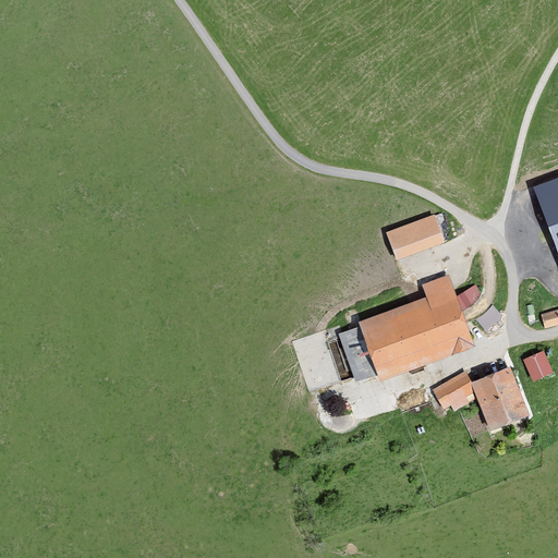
[(557,178),(533,187),(557,253),(557,178)]
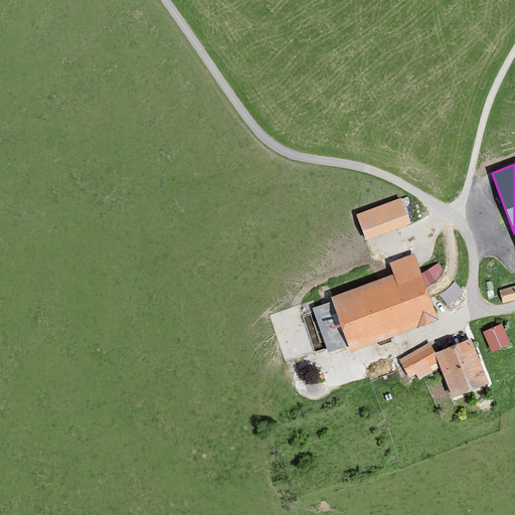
[(401,197),(356,212),(365,238),(410,223),(401,197)]
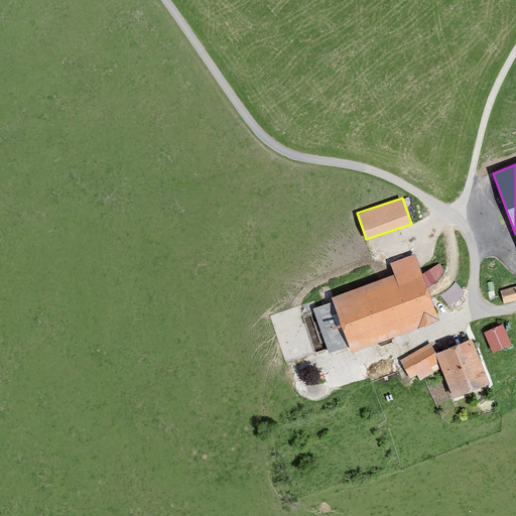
[(391,275),(330,297),(332,302),(314,308),(330,351),(349,344),(352,354),(441,323),(415,249),(385,259),(391,275)]
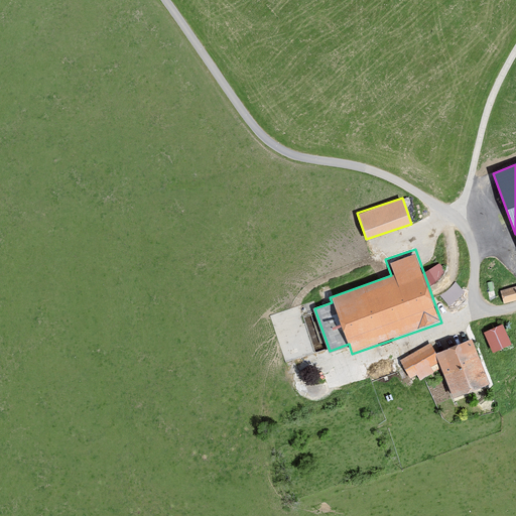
[(449,303),(465,290),(456,280),(440,293),(449,303)]
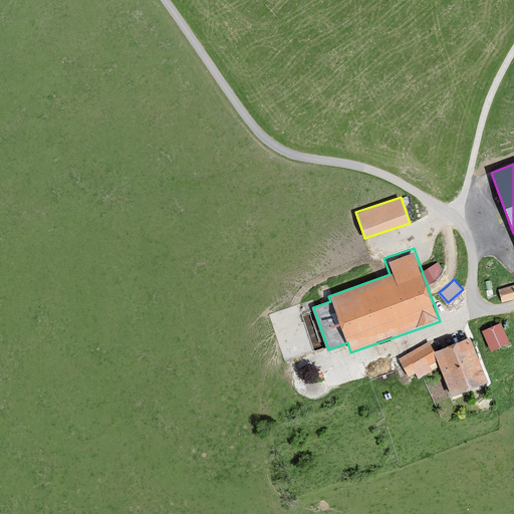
[(513,281),(497,287),(501,300),(513,296),(513,281)]
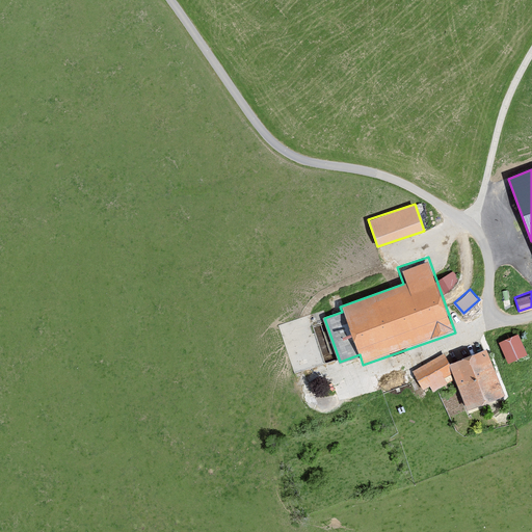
[(515,335),(499,342),(509,364),(526,356),(515,335)]
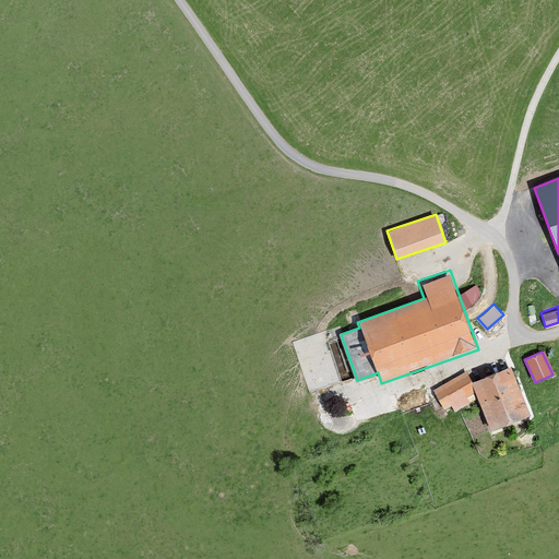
[(511,371),(472,388),(474,394),(491,433),(531,417),(511,371)]
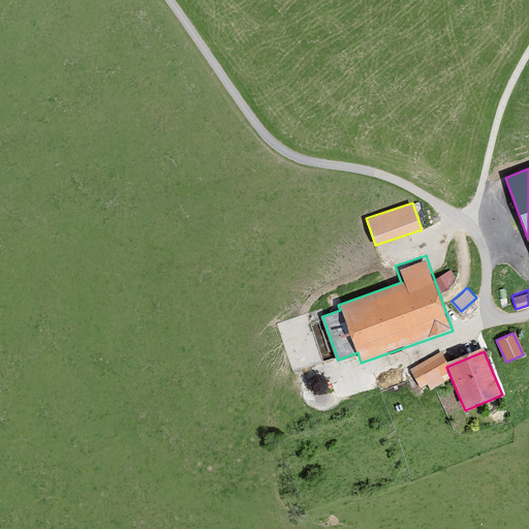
[(438,352),(409,368),(421,389),(448,373),(446,367),(438,352)]
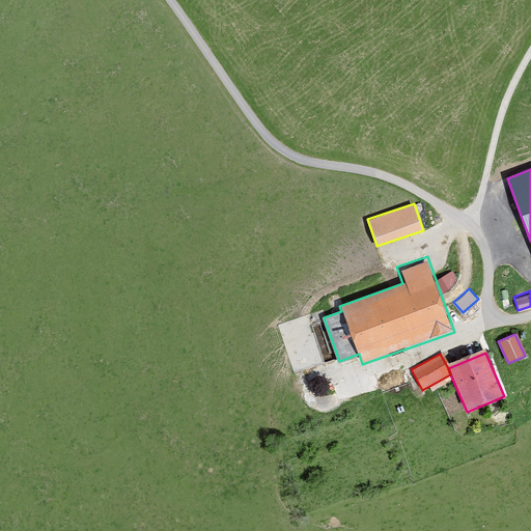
All buildings are outlined.
